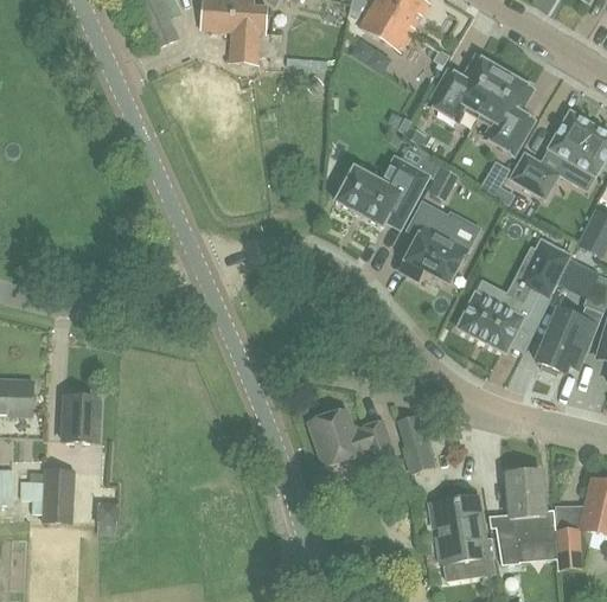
[(170,18),(160,0),(136,0),(159,45),(178,37),(170,18)]
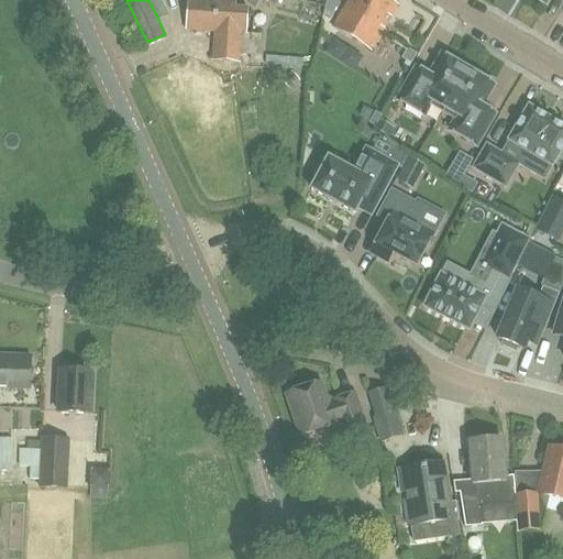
[(246,30),(247,4),(235,3),(236,0),(188,0),(187,25),(216,28),(213,56),(240,58),(240,50),(250,51),(260,51),(261,36),(262,31),(252,30),(246,30)]
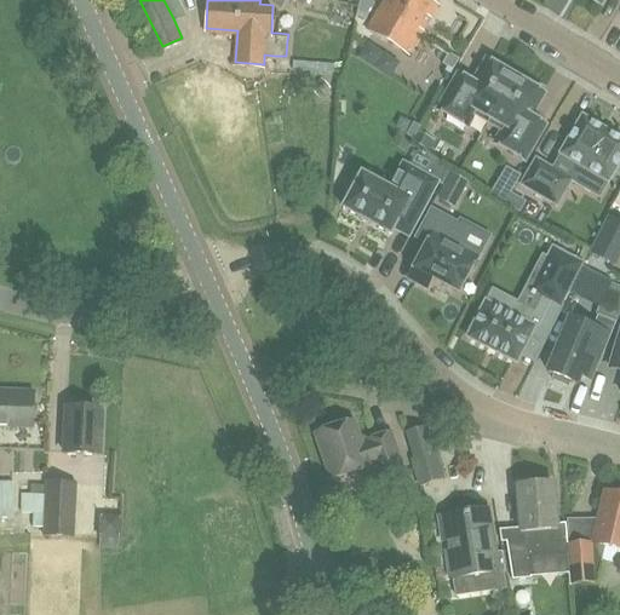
[(407,57),(411,51),(440,1),(437,0),(382,0),(367,26),(405,47),(401,53),(407,57)]
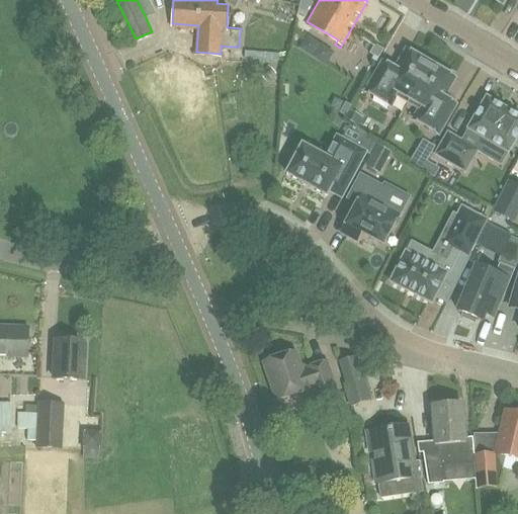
[(369,51),(373,54),(371,57),(375,60),(382,47),(374,41),(369,51)]
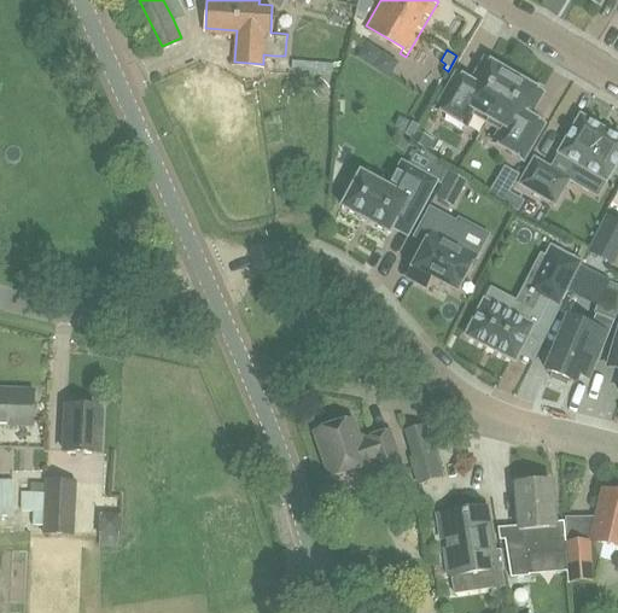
[(506,64),(490,54),(488,59),(484,57),(471,80),(456,71),(436,106),(452,115),(455,109),(461,106),(487,121),(514,74),(503,69),(506,64)]
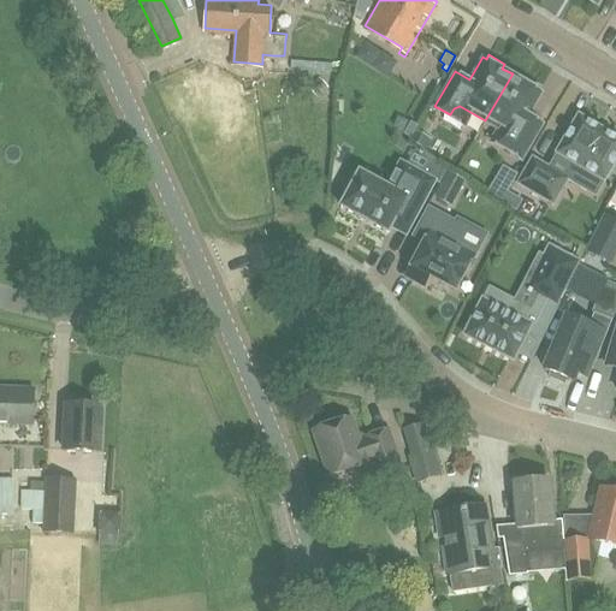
[(332,69),(333,60),(290,58),(289,65),(332,69)]
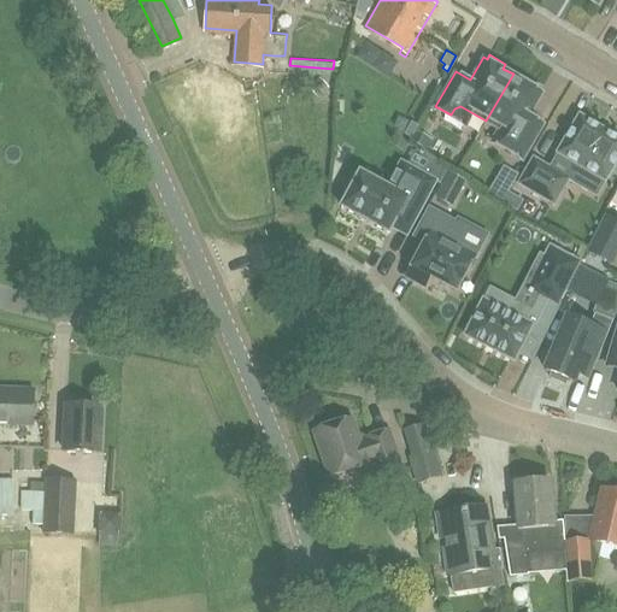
[(375,81),(433,110),(439,98),(382,69),(375,81)]
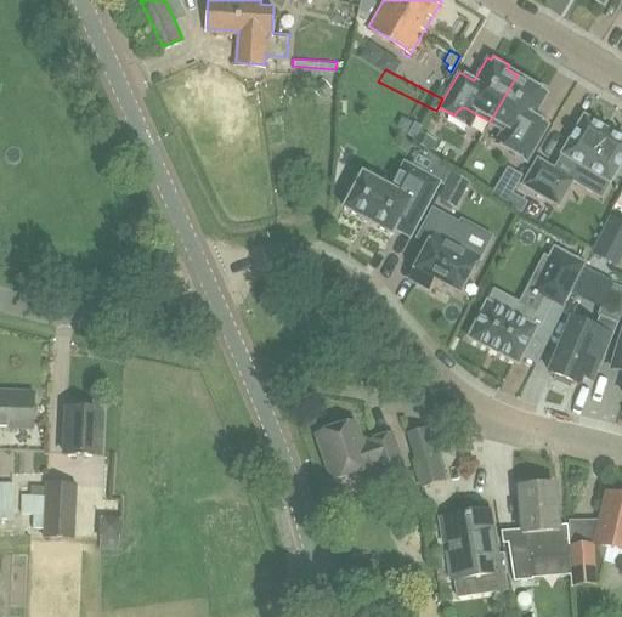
[(526,80),(518,74),(490,122),(518,139),(512,149),(527,158),(547,123),(532,114),(546,91),(543,90),(546,85),(529,75),(526,80)]
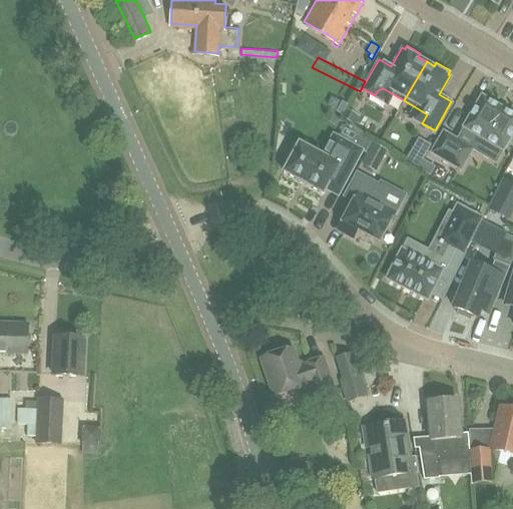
[(265,78),(274,70),(268,63),(259,71),(265,78)]
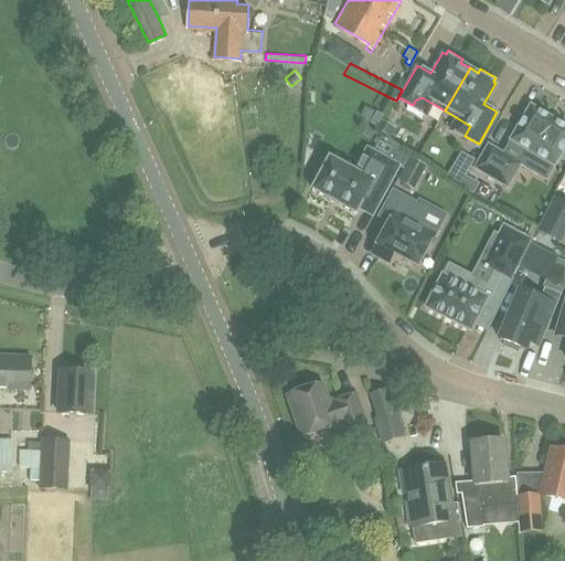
[(377,93),(368,109),(384,118),(393,102),(377,93)]
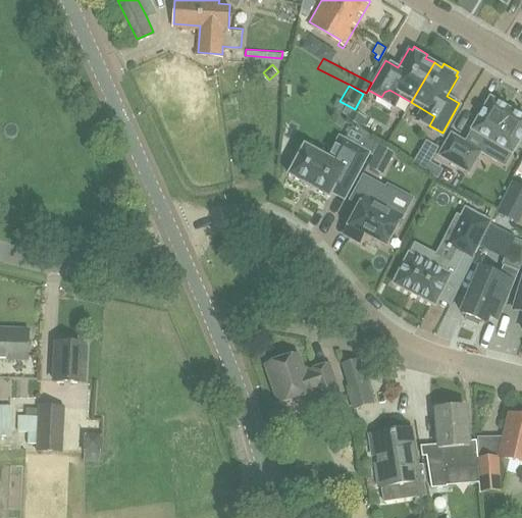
[(512,152),(521,135),(521,113),(490,95),(471,127),(473,128),(466,141),(451,132),(438,154),(469,171),(481,150),(480,149),(487,137),(512,152)]
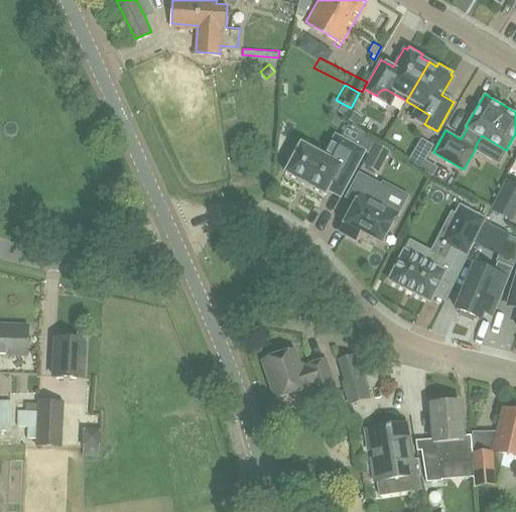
[(350,108),(345,117),(355,123),(360,114),(350,108)]
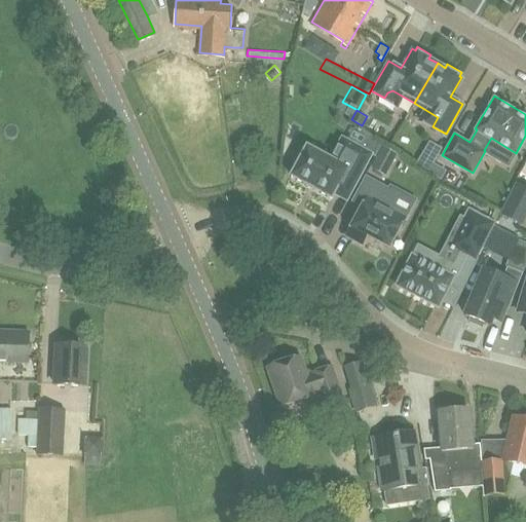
[(353,186),(371,152),(342,137),(331,158),(307,145),(305,149),(301,147),(295,158),(298,160),(291,175),(331,196),(340,179),(353,186)]
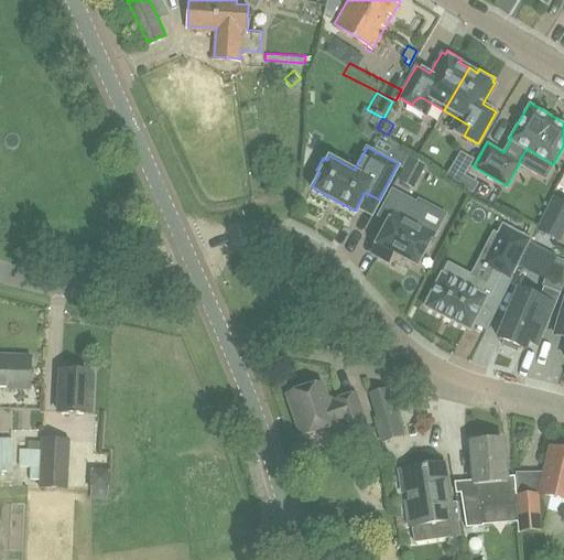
[(446,174),(459,183),(465,173),(474,158),(461,150),(446,174)]
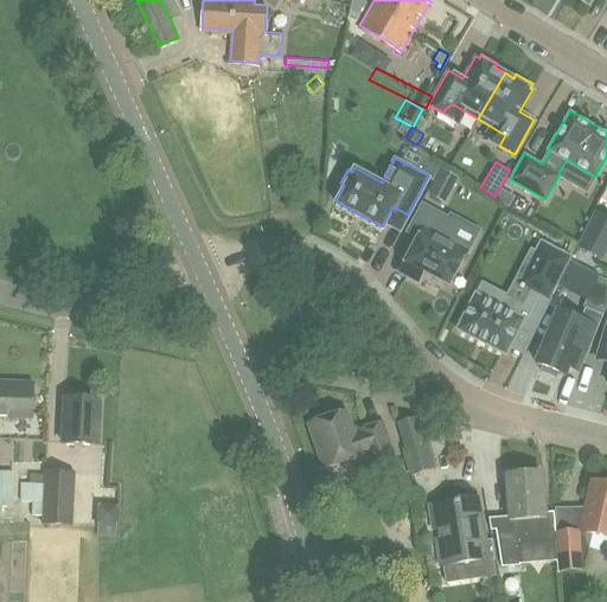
[(441,168),(427,193),(445,203),(458,178),(441,168)]
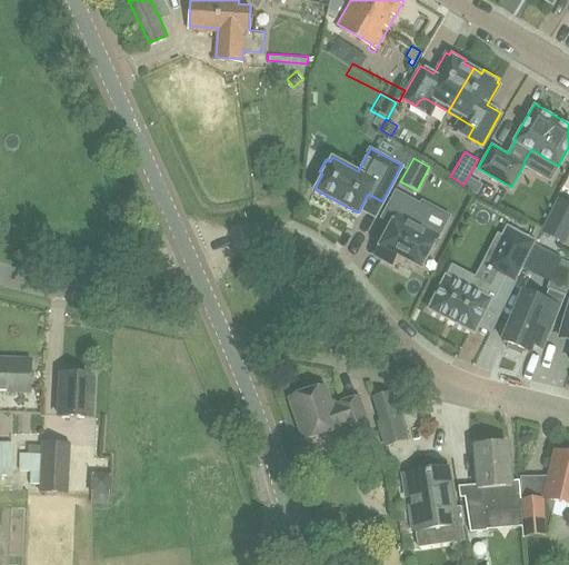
[(469,175),(463,185),(476,191),(481,182),(469,175)]
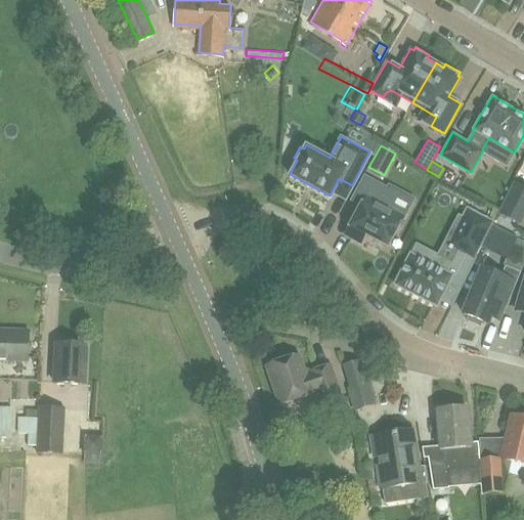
[(387,245),(388,243),(405,210),(379,196),(385,184),(363,173),(350,198),(361,204),(346,232),(361,241),(364,233),(382,243),(387,245)]
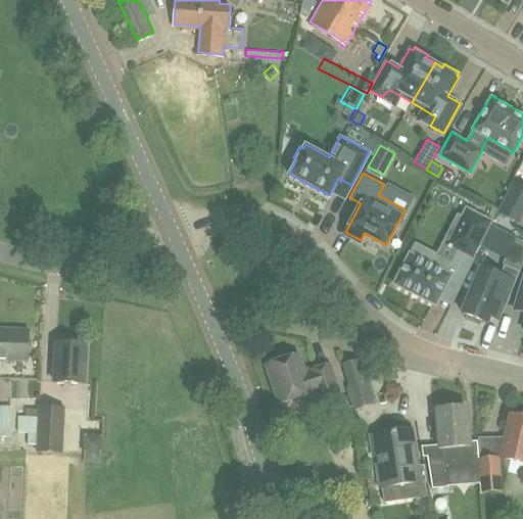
[(520,222),(522,215),(522,183),(513,179),(496,209),(520,222)]
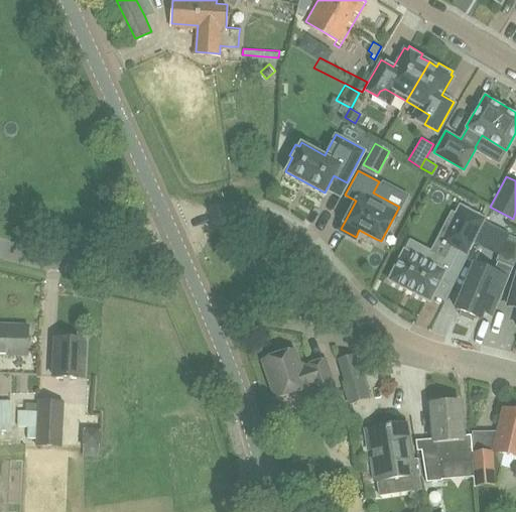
[(498,298),(511,267),(515,254),(515,236),(506,232),(495,260),(499,262),(495,273),(476,266),(460,305),(463,307),(460,313),(473,318),(476,312),(478,313),(480,310),(487,293),(498,298)]
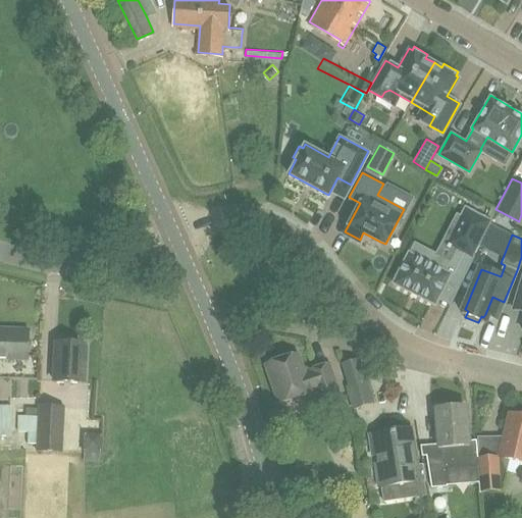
[(460,278),(471,256),(456,248),(445,270),(409,251),(394,280),(433,302),(450,272),(460,278)]
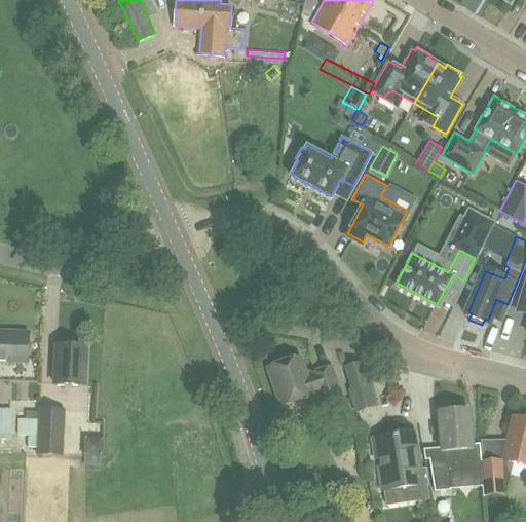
[(0,359),(27,360),(28,329),(9,329),(9,332),(0,331),(0,359)]
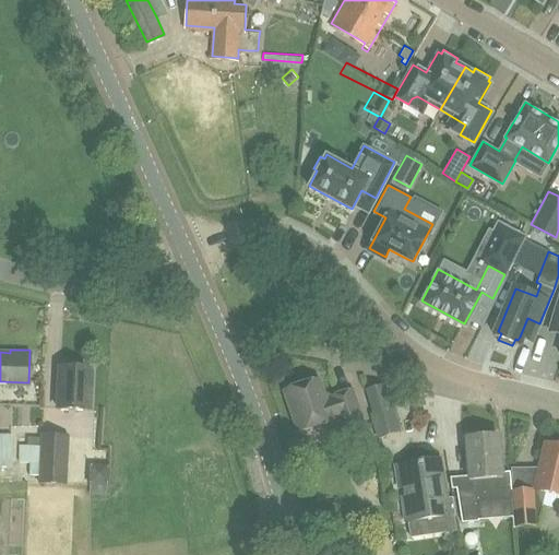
[(91,408),(93,366),(61,365),(59,406),(91,408)]
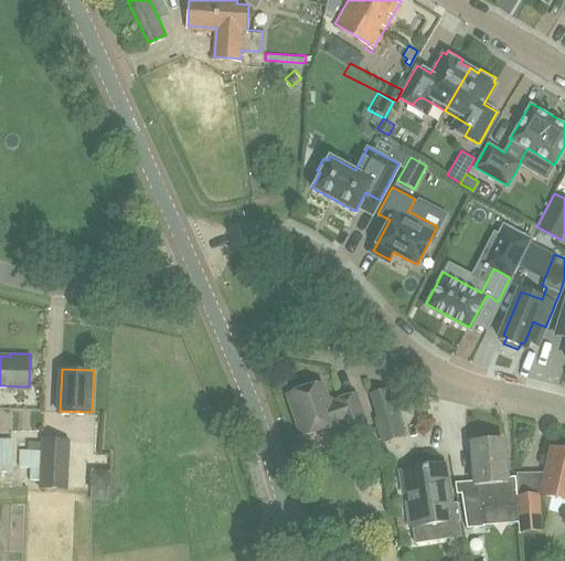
[(329,400),(322,380),(288,392),(301,434),(341,420),(347,436),(369,430),(355,391),(329,400)]
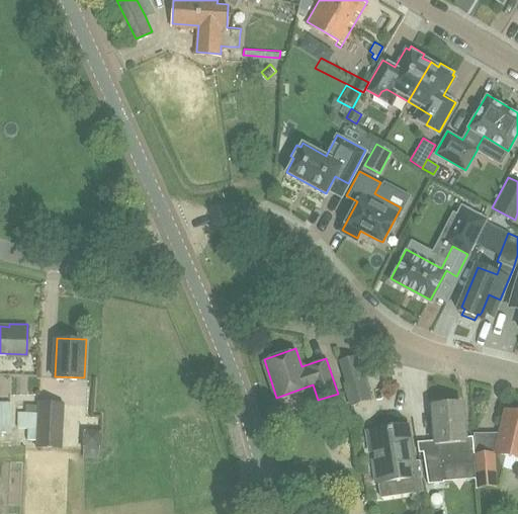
[(370,398),(357,352),(338,357),(345,379),(343,379),(351,404),(370,398)]
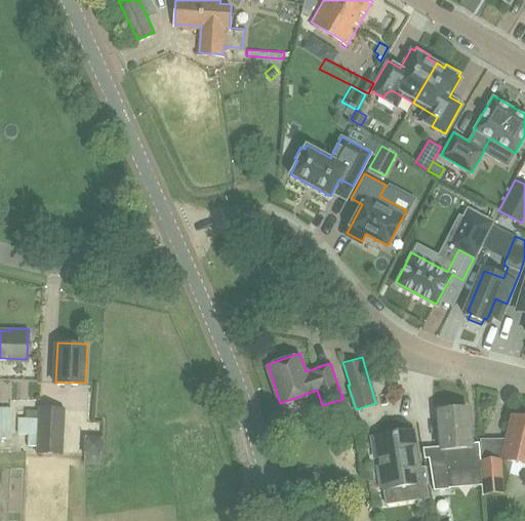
[(0,436),(12,436),(11,405),(0,404),(0,436)]
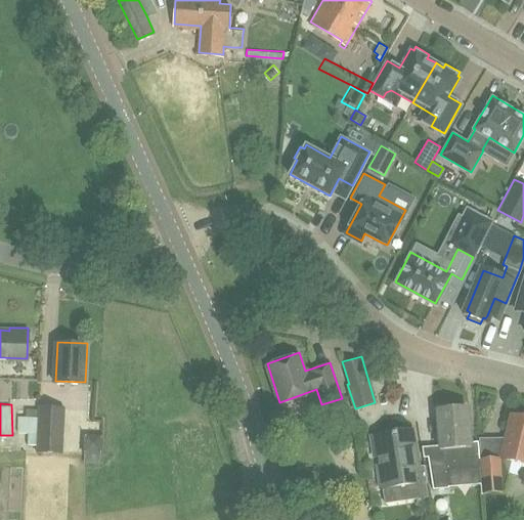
[(28,443),(37,443),(37,450),(62,452),(64,406),(39,405),(39,407),(27,406),(26,416),(38,417),(38,431),(29,430),(28,443)]
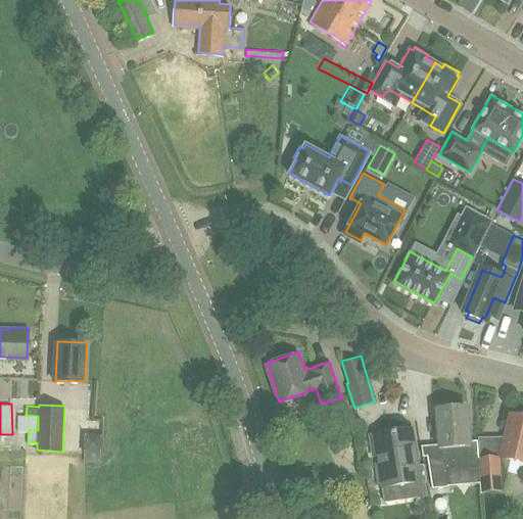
[(441,453),(427,454),(432,487),(445,485),(443,473),(481,470),(480,457),(480,454),(478,454),(477,439),(470,440),(468,405),(436,407),(438,445),(441,445),(441,453)]
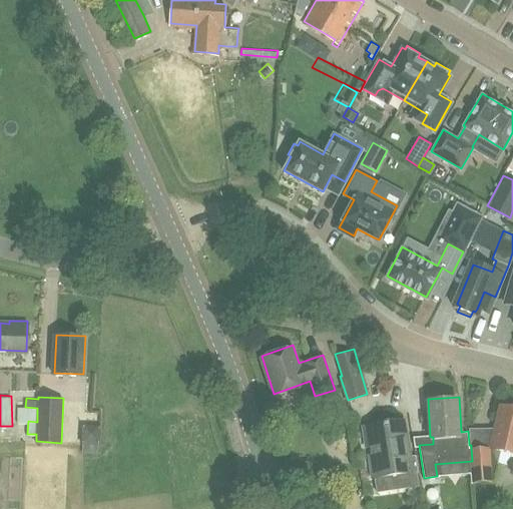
[(492,446),(471,448),(472,461),(473,471),(473,480),(495,479),(502,449),(512,451),(512,406),(501,403),(492,446)]
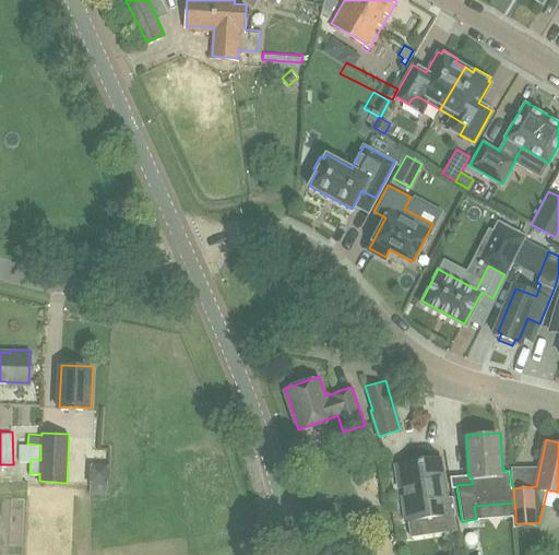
[(399,483),(405,482),(407,494),(402,495),(405,518),(409,517),(412,534),(459,529),(456,511),(453,493),(448,494),(442,457),(402,462),(396,463),(399,483)]
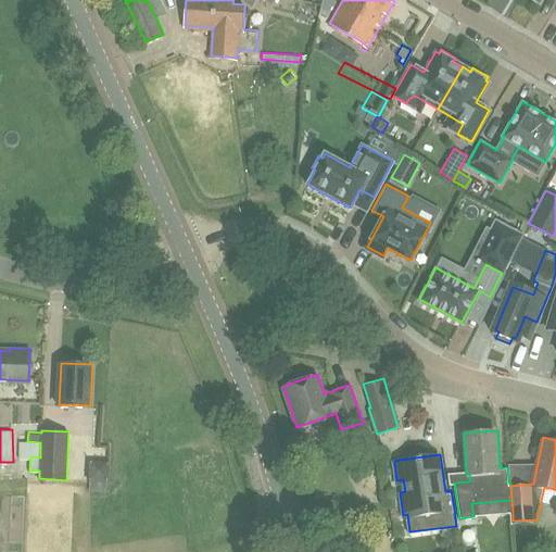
[(109,481),(110,461),(90,460),(89,480),(109,481)]
